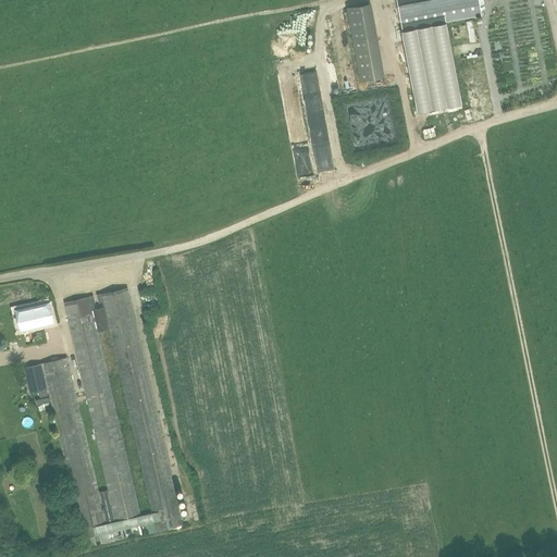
[(482,16),(479,0),(396,0),(401,31),(445,23),(482,16)]
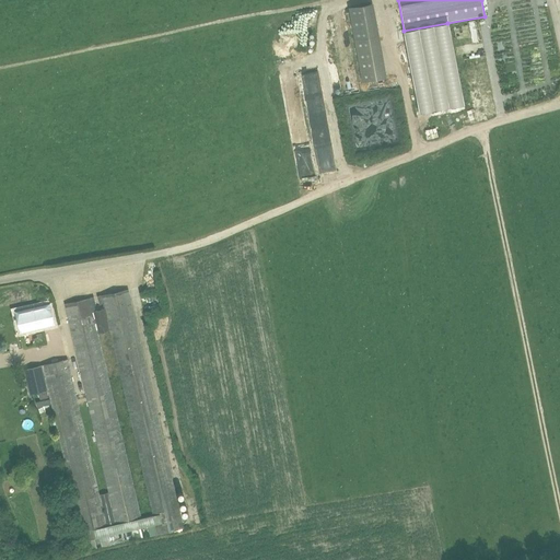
[(348,6),(361,82),(386,78),(373,1),(348,6)]
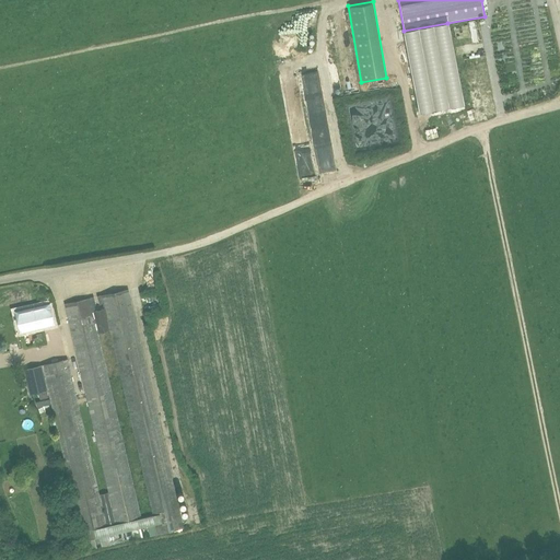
[(463,105),(447,23),(404,31),(403,31),(418,113),(463,105)]
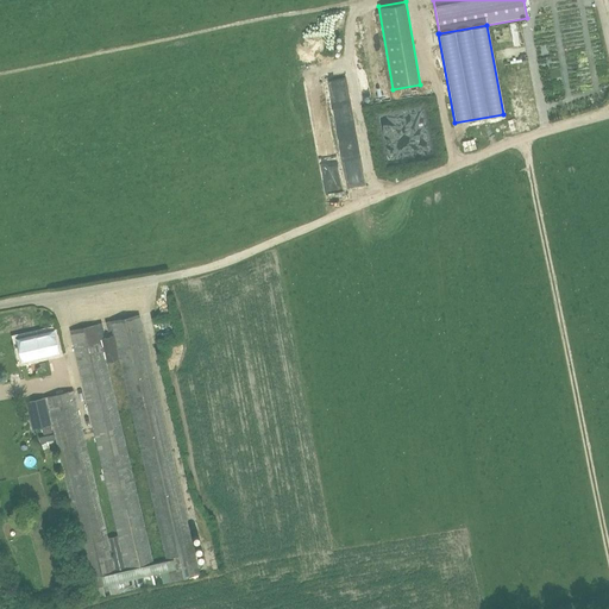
[(54,330),(42,332),(43,337),(18,343),(23,360),(58,352),(54,330)]
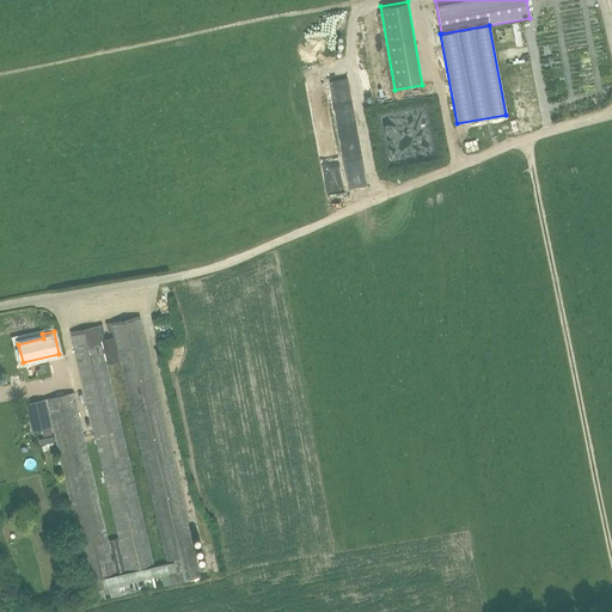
[(163,380),(136,385),(170,544),(188,539),(189,544),(197,542),(163,380)]
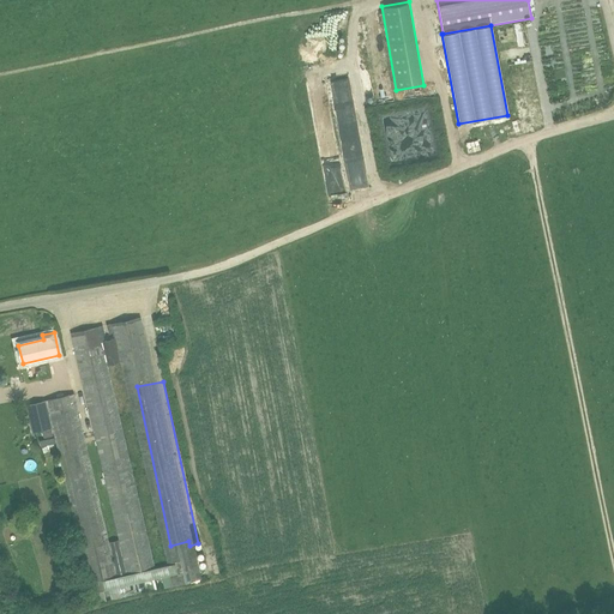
[(52,429),(53,428),(91,593),(119,585),(109,542),(74,393),(26,404),(32,433),(42,431),(43,438),(53,435),(52,429)]
